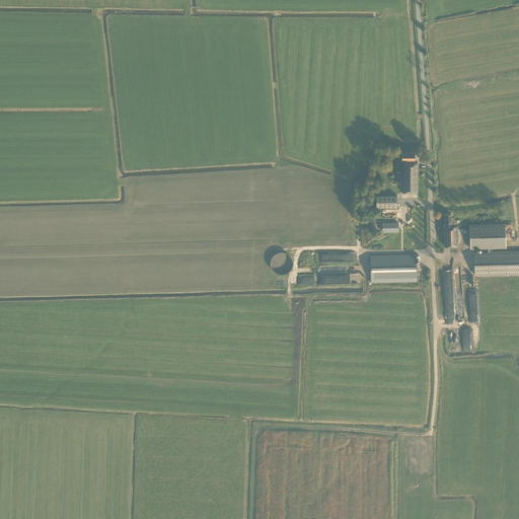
[(409,161),(403,161),(402,194),(419,195),(420,162),(413,162),(413,159),(416,159),(416,153),(402,152),(402,159),(409,159),(409,161)]
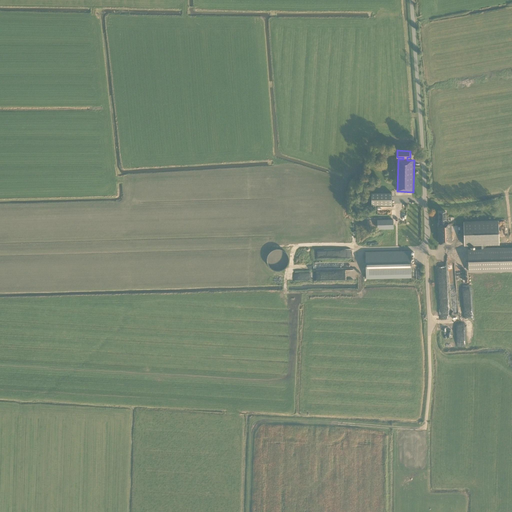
[(371,193),(371,205),(391,206),(391,194),(371,193)]
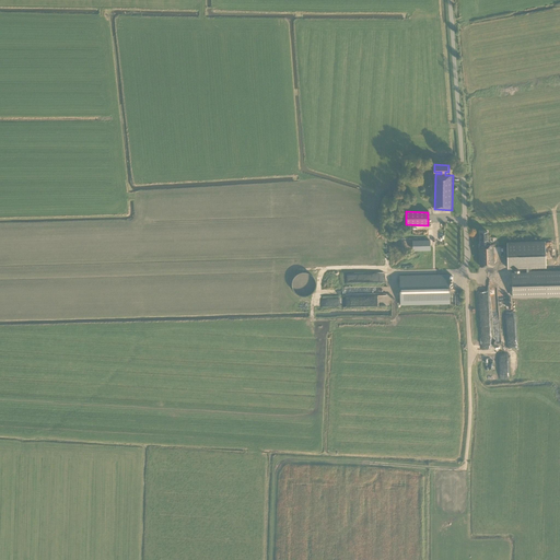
[(493,260),(493,244),(486,244),(486,240),(487,240),(487,233),(477,233),(477,240),(482,240),(482,244),(479,244),(480,261),(493,260)]
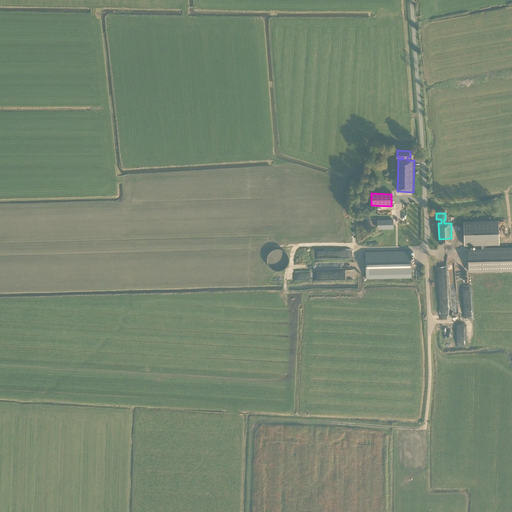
[(378,219),(378,228),(392,228),(392,219),(378,219)]
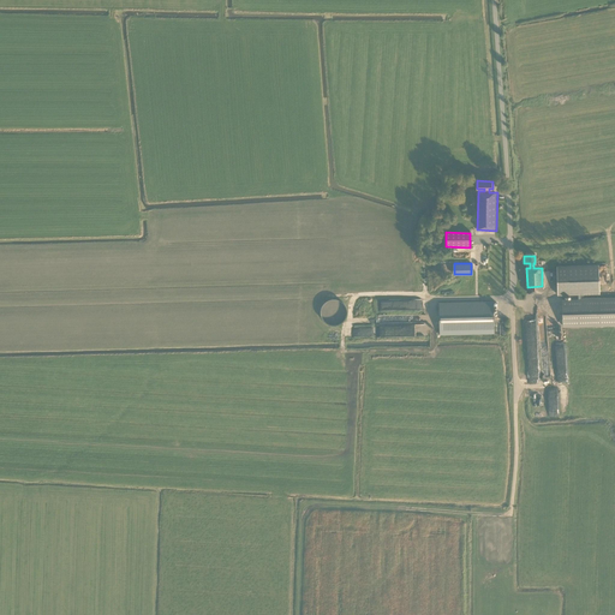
[(614,298),(580,299),(580,294),(599,293),(599,264),(556,266),(557,294),(578,294),(578,299),(562,300),(562,326),(614,323),(614,298)]
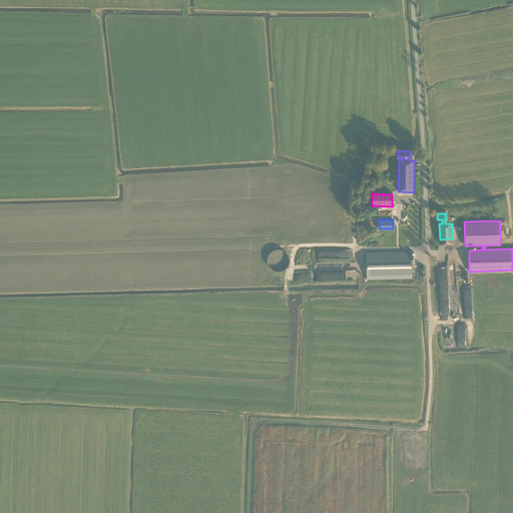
[(276,271),(279,271),(282,271),(285,269),(287,268),(289,265),(290,263),(290,260),(290,257),(289,254),(287,251),(285,250),(282,249),(279,248),(276,249),(274,250),(272,251),(270,254),(269,257),(268,260),(269,263),(270,265),(272,268),(274,269),(276,271)]
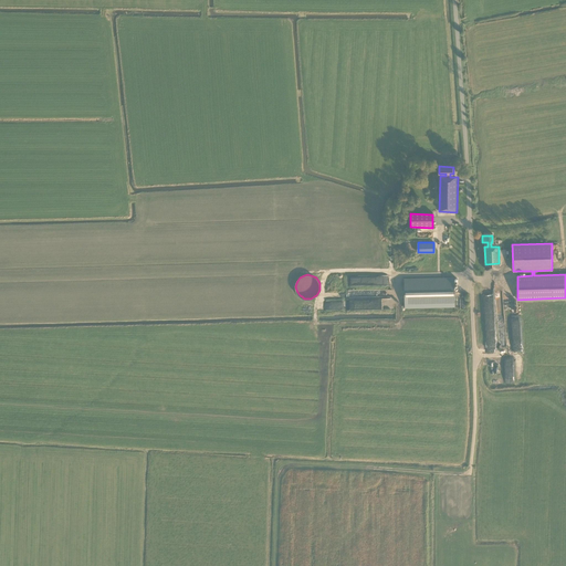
[(406,280),(407,310),(457,306),(456,278),(406,280)]
